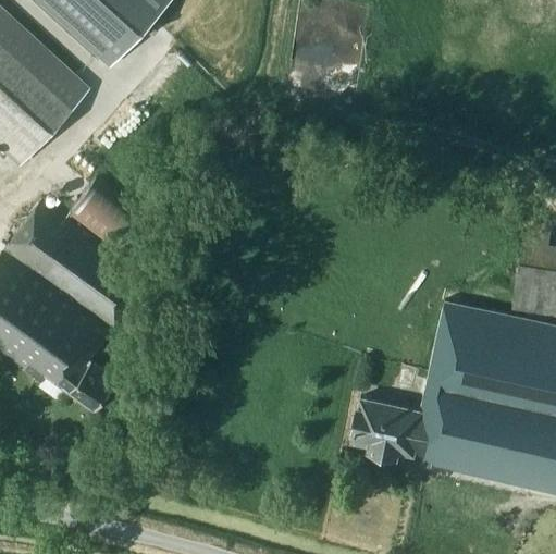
[(171,0),(40,0),(112,64),(171,0)]
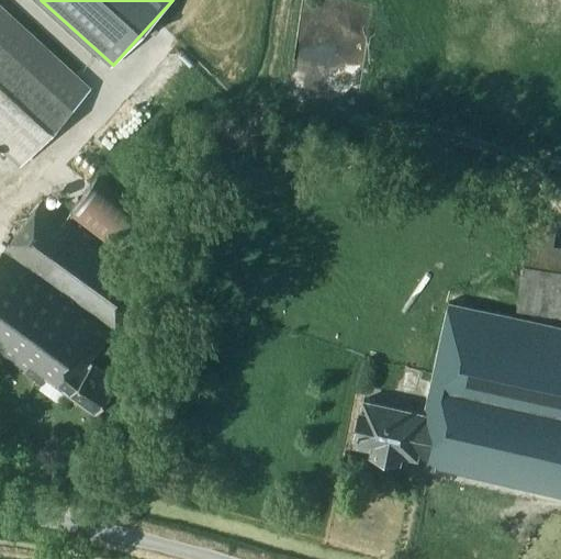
[(0,148),(22,169),(91,91),(0,9),(0,148)]
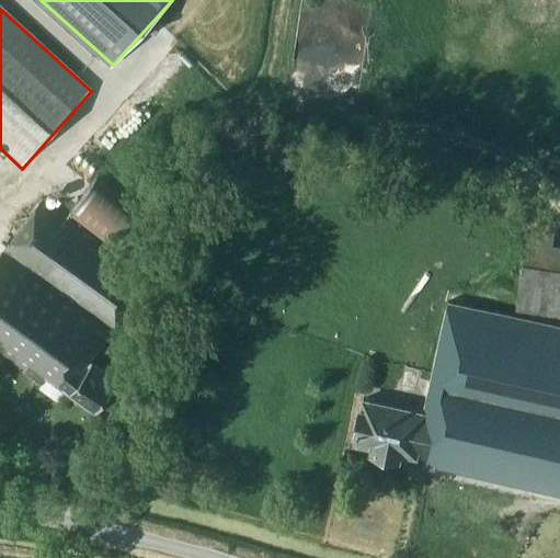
[(149,219),(96,180),(69,216),(123,254),(149,219)]
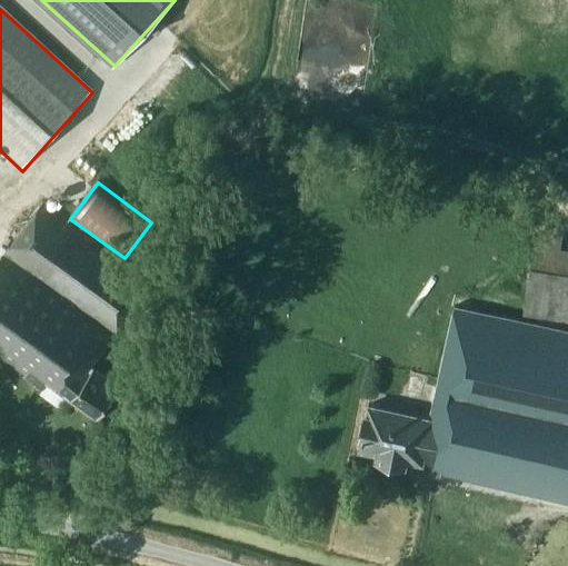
[(153,286),(42,202),(0,258),(0,360),(42,393),(48,385),(96,421),(120,388),(93,367),(153,286)]
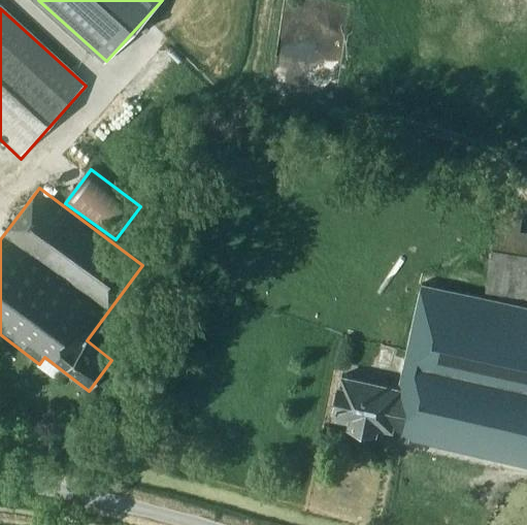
[(491,250),(526,255),(526,233),(520,233),(523,210),(498,207),(491,250)]
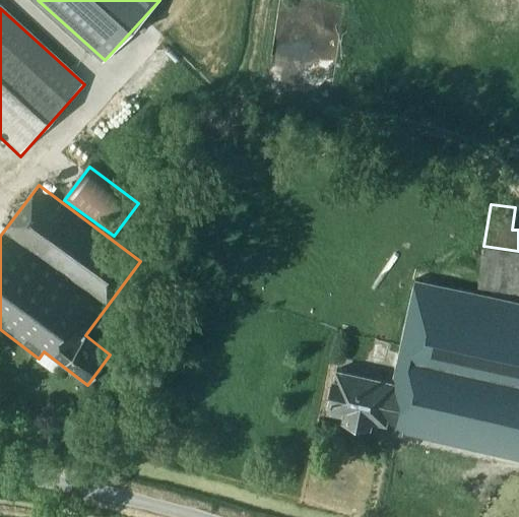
[(518,251),(483,246),(476,292),(518,298),(518,251)]
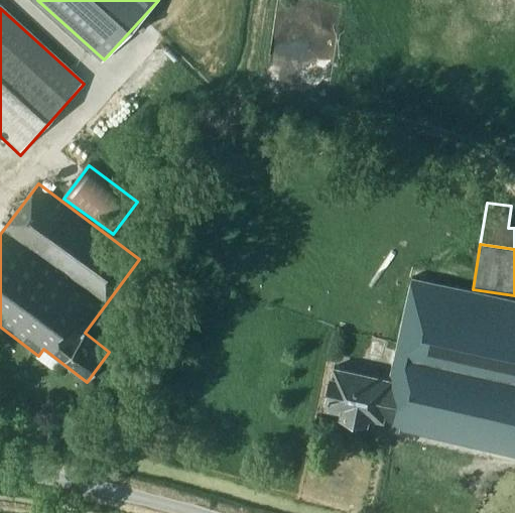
[(334,369),(326,409),(341,413),(340,416),(367,422),(368,418),(382,421),(379,428),(514,457),(514,301),(471,293),(411,280),(397,350),(391,380),(334,369)]
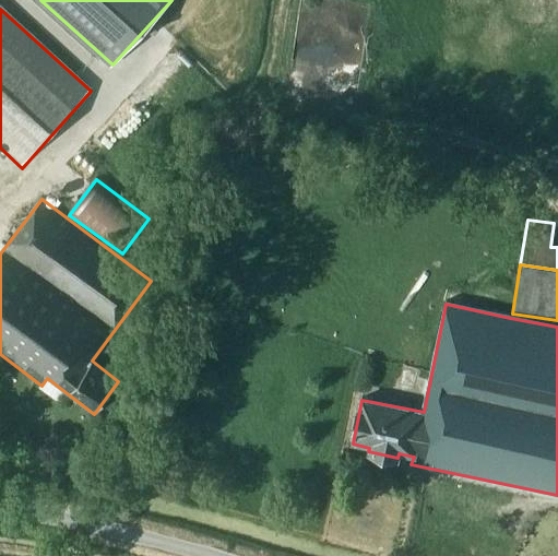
All buildings are outlined.
